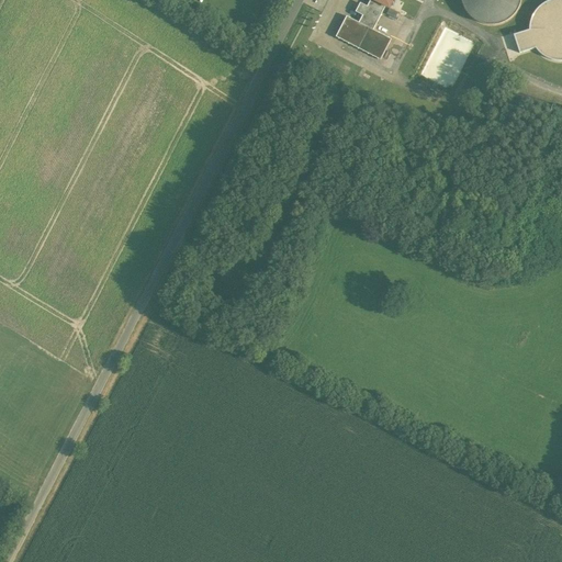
[(363,17),(359,23),(373,31),(385,7),(372,0),(371,0),(368,7),(364,6),(360,14),(363,17)]
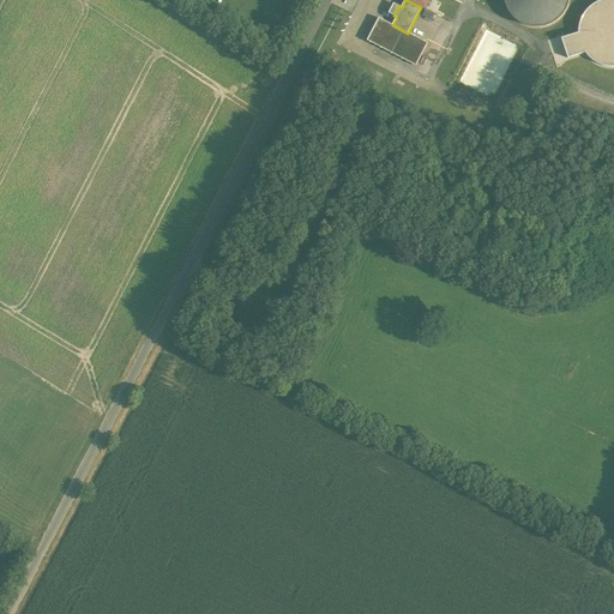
[(427,10),(431,0),(407,0),(421,7),(427,10)]
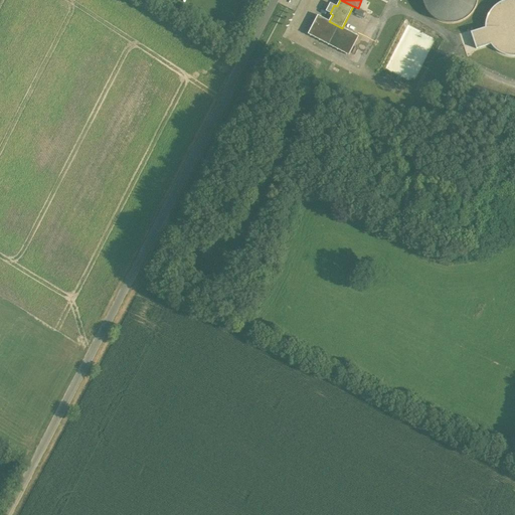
[(422,0),(423,2),(424,6),(426,9),(427,11),(431,15),(434,17),(437,20),(440,21),(444,22),(448,23),(454,23),(459,22),(463,20),(468,17),(472,13),(474,10),(476,6),(477,4),(477,0),(422,0)]
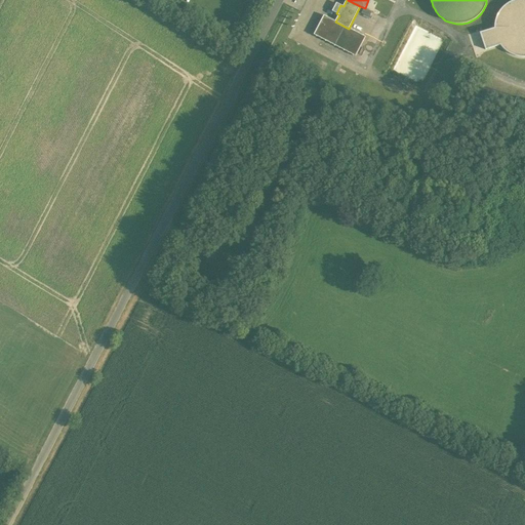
[(375,13),(365,8),(362,14),(372,19),(375,13)]
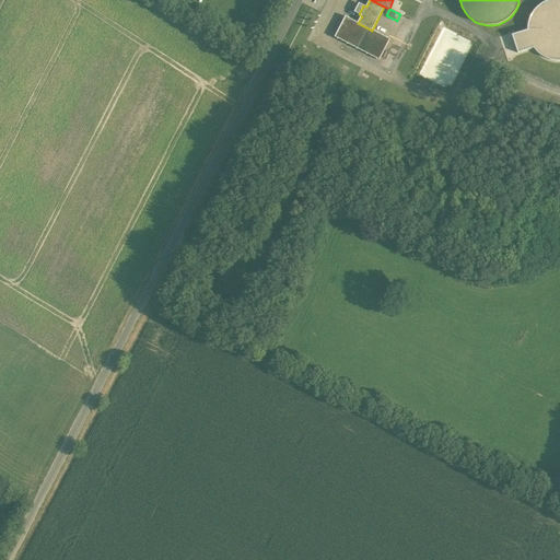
[(389,39),(372,31),(358,23),(346,16),(335,37),(380,60),(389,39)]
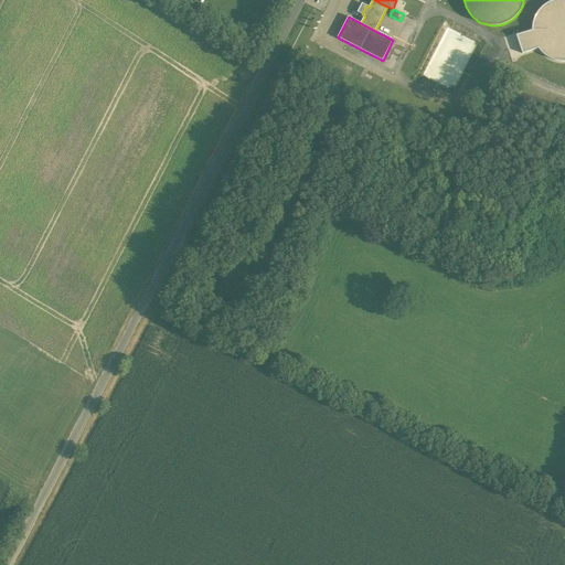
[(473,44),(446,30),(423,75),(451,88),(473,44)]
